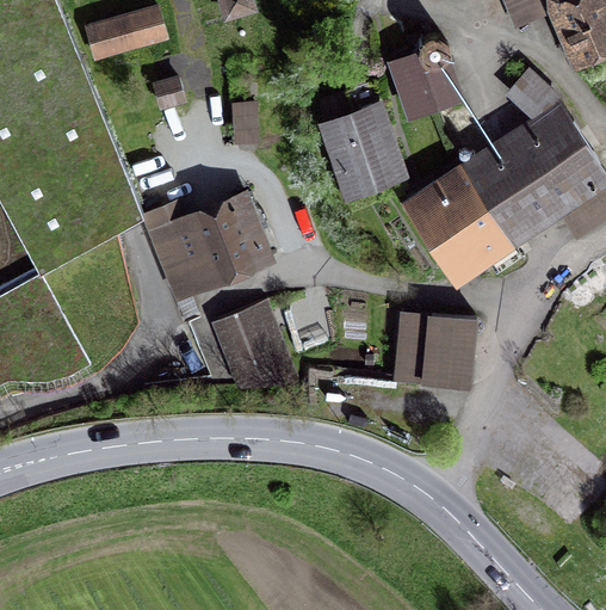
[(54,0),(0,0),(0,389),(8,394),(10,384),(39,386),(69,379),(96,364),(117,344),(134,316),(112,226),(140,211),(54,0)]
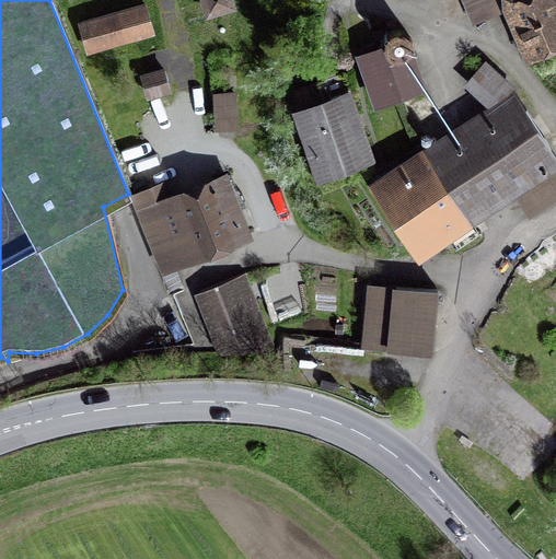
[(198,0),(204,14),(229,8),(226,0),(198,0)]
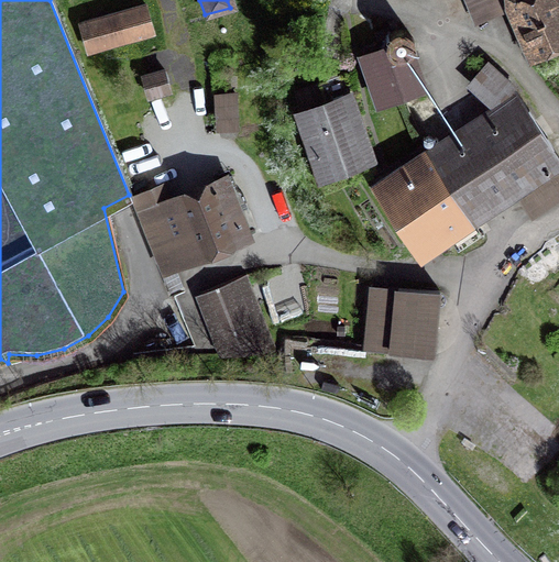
[(558,42),(558,29),(546,0),(492,0),(495,4),(502,1),(525,57),(558,42)]
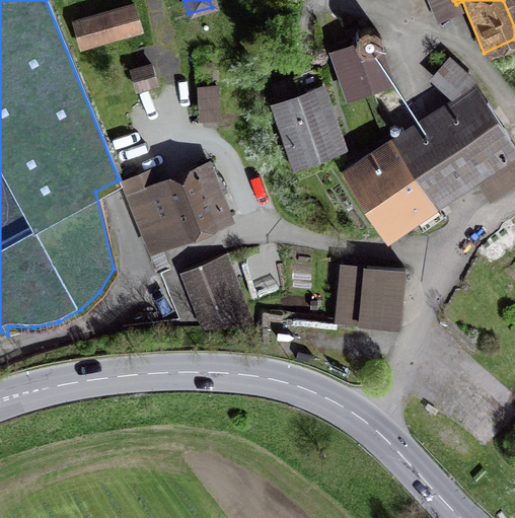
[(138,31),(130,4),(70,21),(78,49),(138,31)]
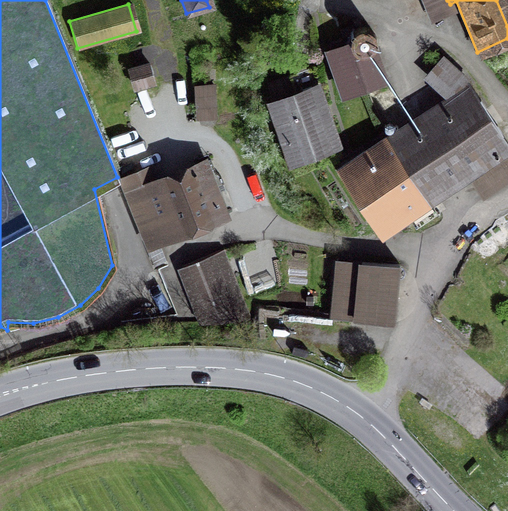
[(325,52),(339,94),(361,87),(346,45),(325,52)]
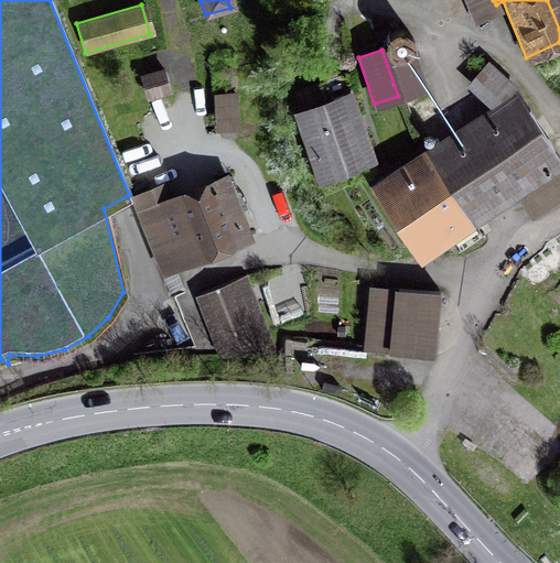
[(501,110),(516,95),(517,94),(487,65),(467,87),(490,108),(494,104),(501,110)]
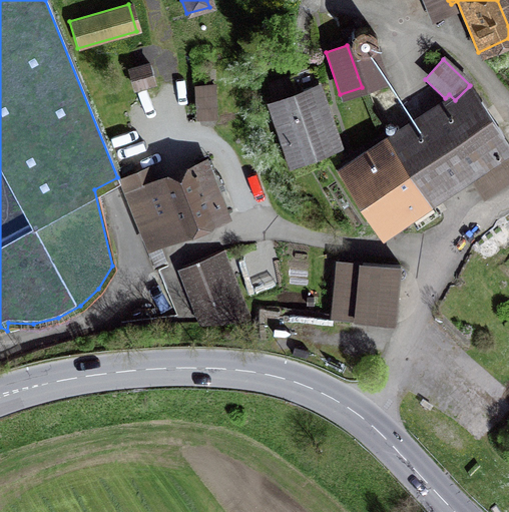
[(145,64),(126,69),(131,89),(151,83),(145,64)]
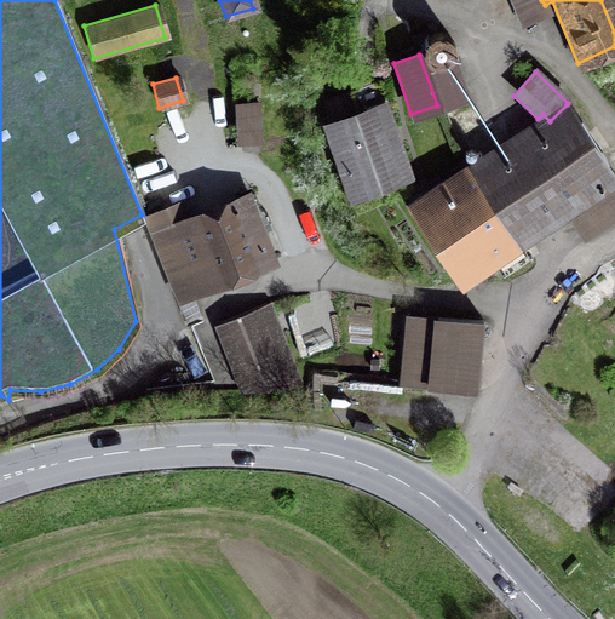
[(447,194),(424,208),(467,276),(515,246),(509,235),(582,188),(588,199),(614,182),(567,104),(550,121),(553,126),(471,179),(463,166),(438,181),(447,194)]
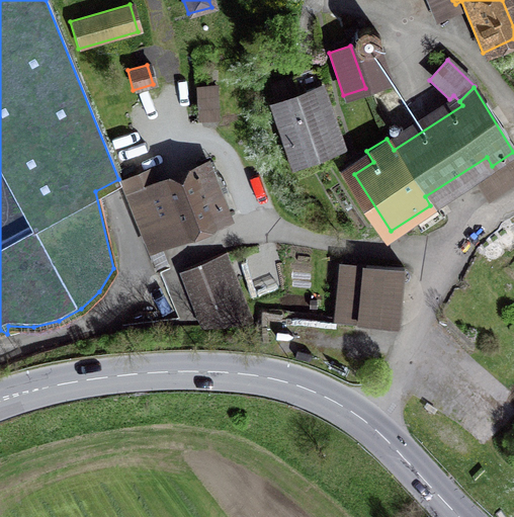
[(273,104),(292,162),(336,147),(316,89),(273,104)]
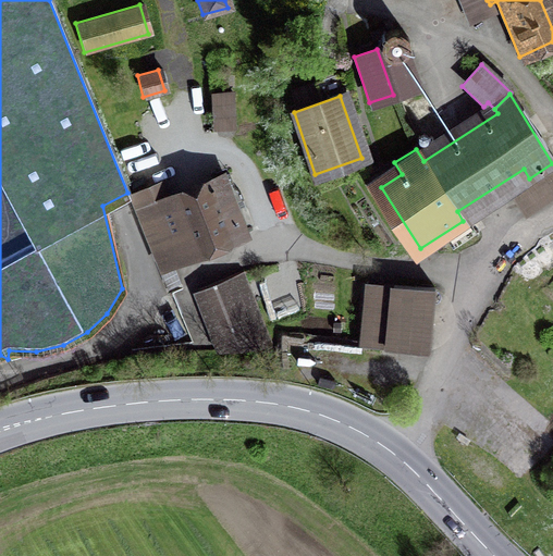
[(232,99),(209,101),(209,138),(233,137),(232,99)]
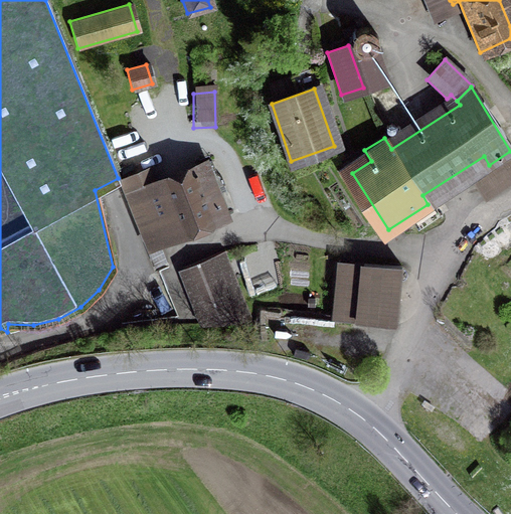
[(176,230),(215,215),(204,185),(215,180),(207,162),(188,169),(189,173),(126,198),(148,252),(180,239),(176,230)]
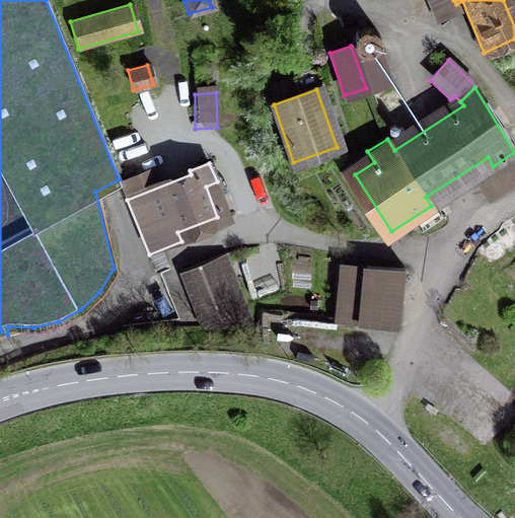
[(235,265),(248,300),(279,289),(266,252),(235,265)]
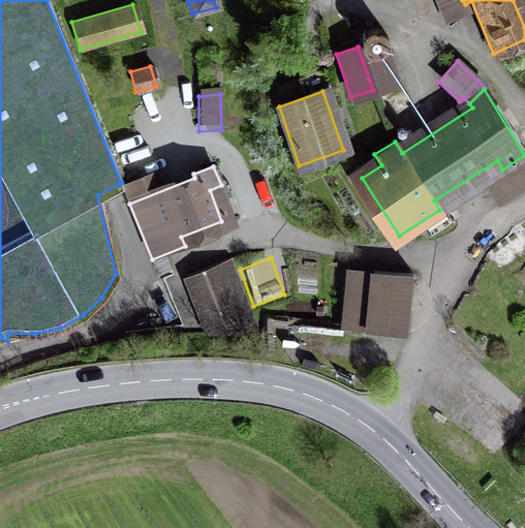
[(224,259),(185,275),(207,335),(252,331),(224,259)]
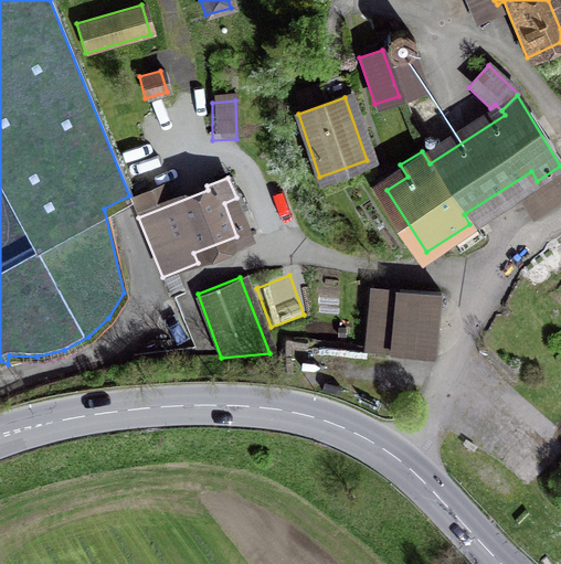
[(431,359),(436,293),(395,289),(390,355),(431,359)]
